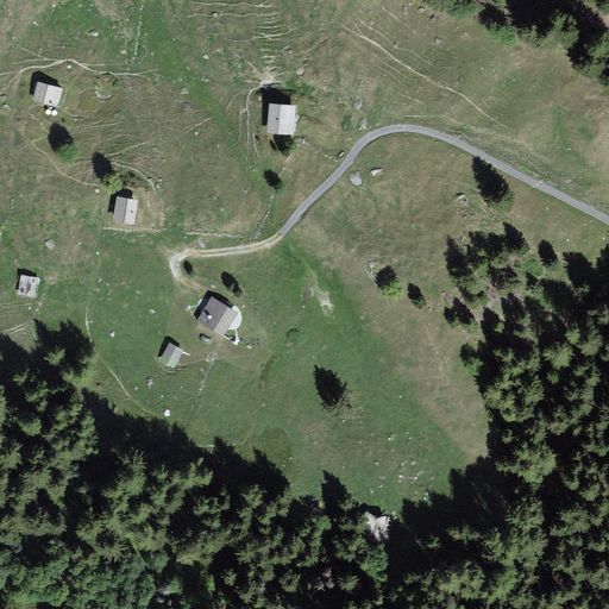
[(63,90),(39,85),(32,104),(55,110),(63,90)]
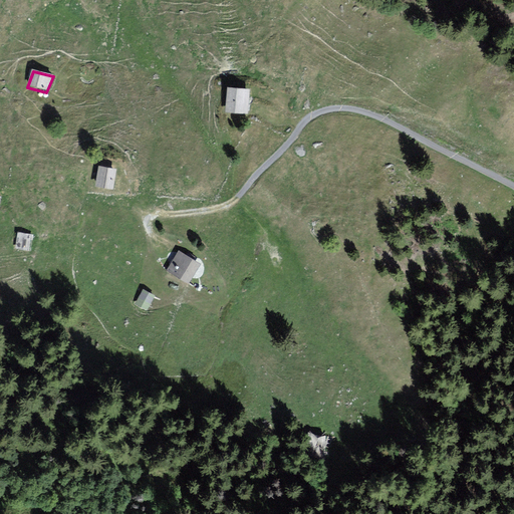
[(252,92),(229,90),(229,113),(249,115),(252,92)]
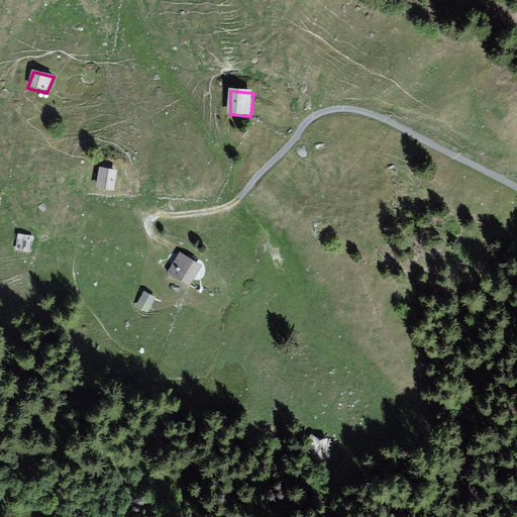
[(120,173),(100,170),(95,189),(117,192),(120,173)]
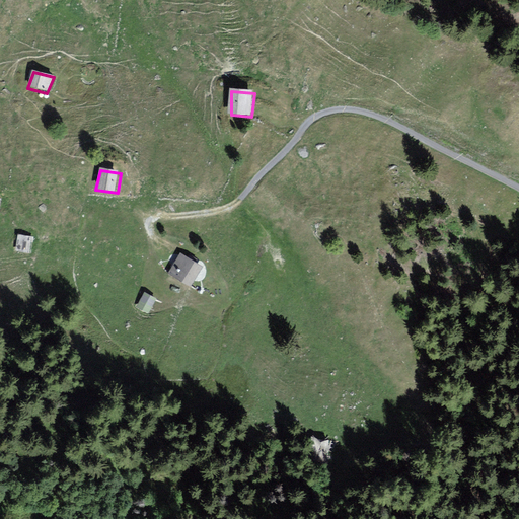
[(34,238),(17,235),(15,252),(31,255),(34,238)]
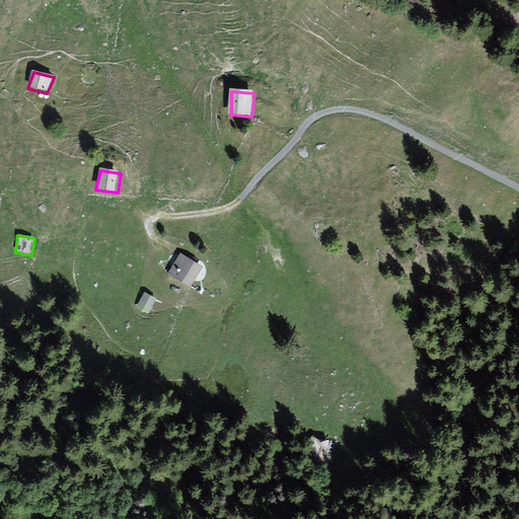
[(208,268),(180,257),(168,276),(192,288),(208,268)]
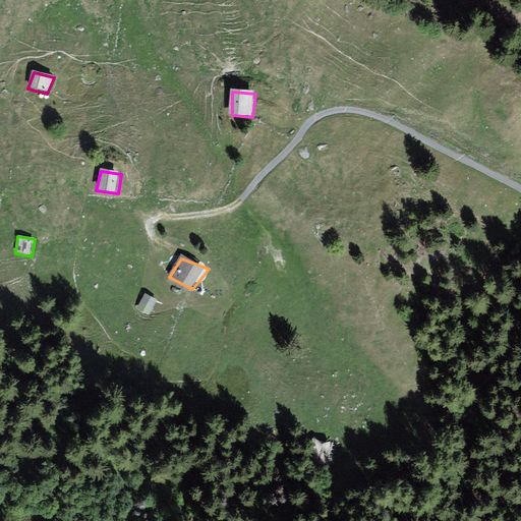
[(158,301),(145,294),(136,309),(149,316),(158,301)]
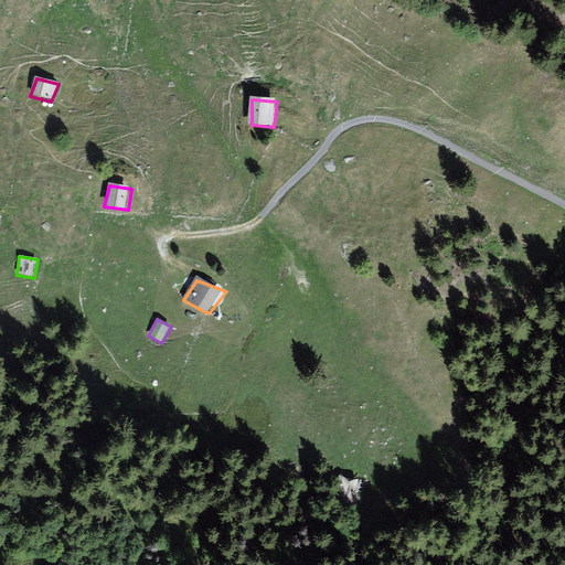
[(361,480),(341,476),(336,499),(355,503),(361,480)]
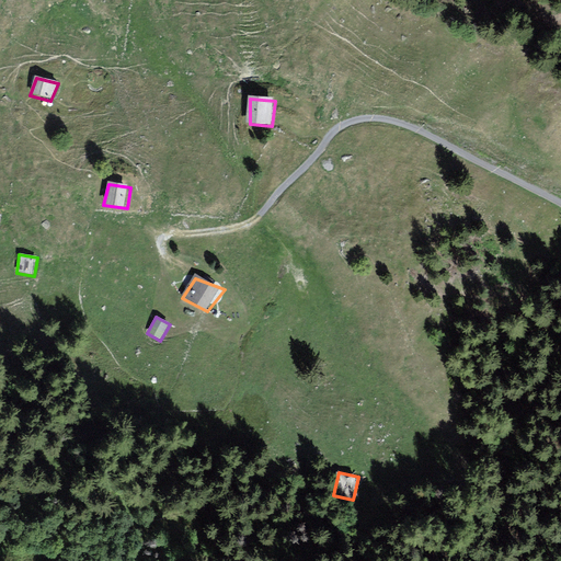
All buildings are outlined.
